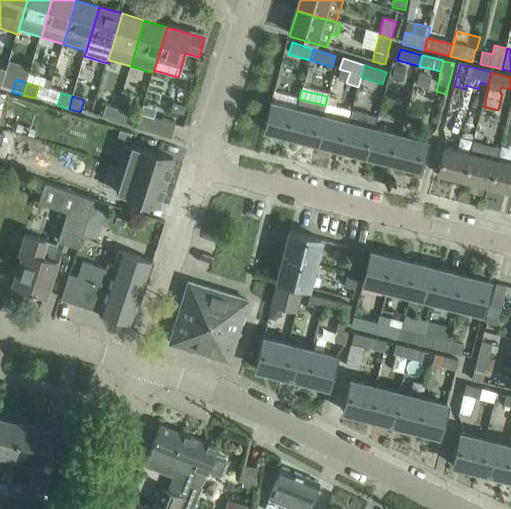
[(326,106),(300,100),(291,138),(316,144),(326,106)]
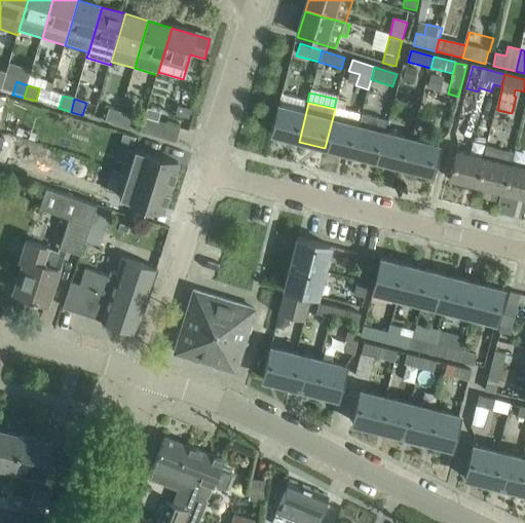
[(305,114),(278,107),(272,135),(298,142),(305,114)]
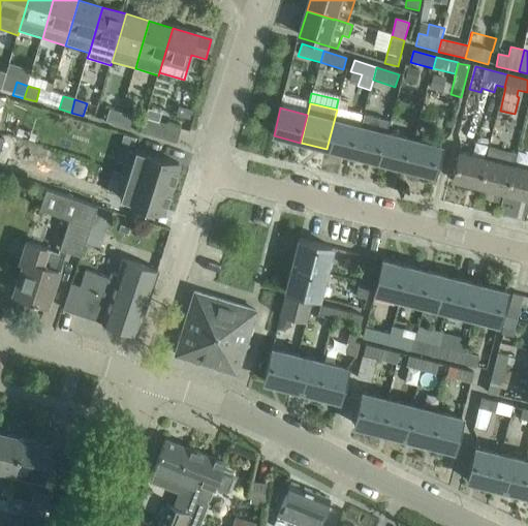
[(110,110),(106,123),(118,126),(121,114),(110,110)]
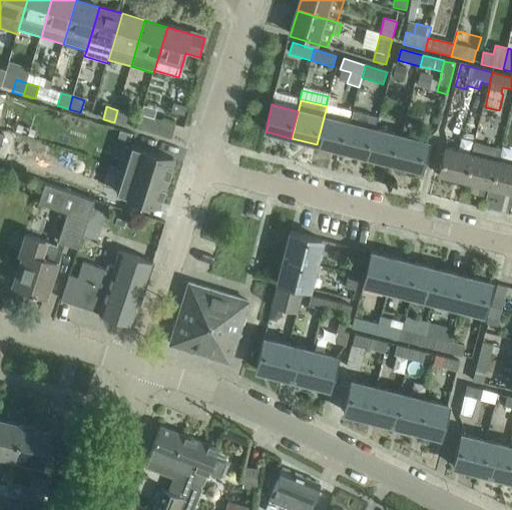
[(352,112),(327,106),(318,144),(343,151),(352,112)]
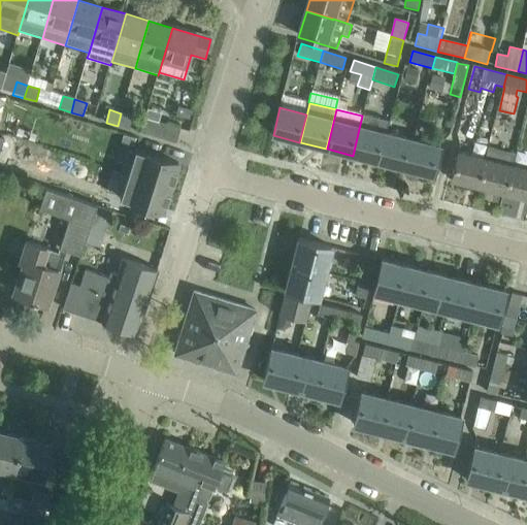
[(121,113),(118,126),(129,130),(133,117),(121,113)]
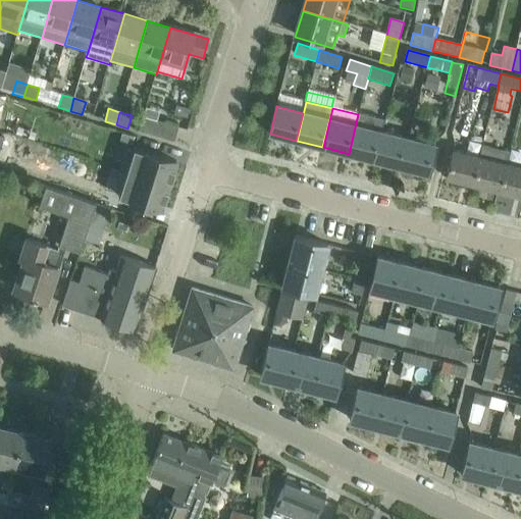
[(384,121),(359,115),(350,154),(376,161),(382,133),(381,133),(384,121)]
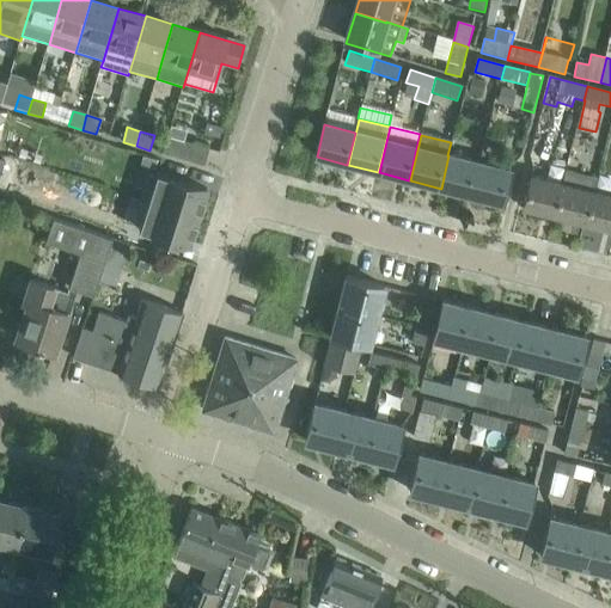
[(209,151),(169,139),(164,154),(205,167),(209,151)]
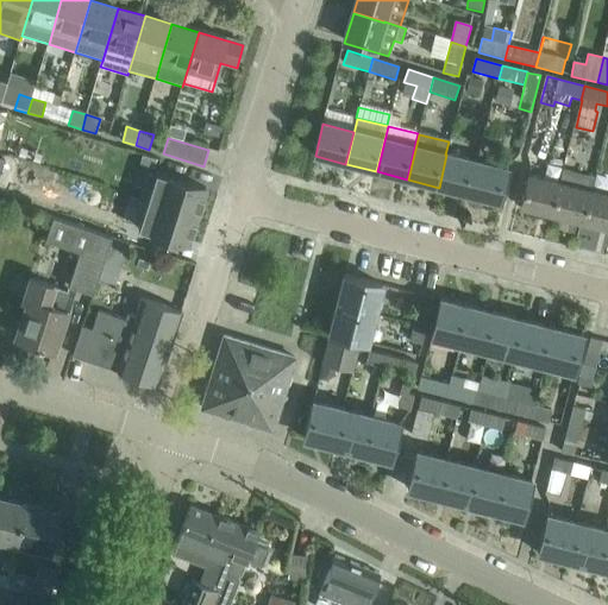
[(477,163),(446,155),(439,188),(469,195),(477,163)]
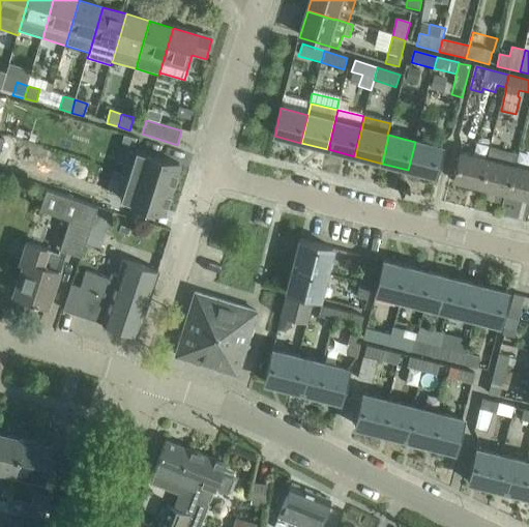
[(443,148),(415,142),(409,170),(436,177),(443,148)]
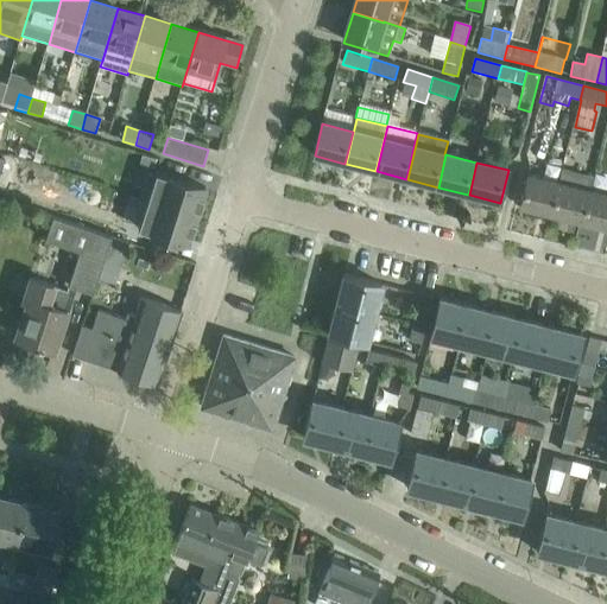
[(151,198),(200,214),(209,185),(159,170),(151,198)]
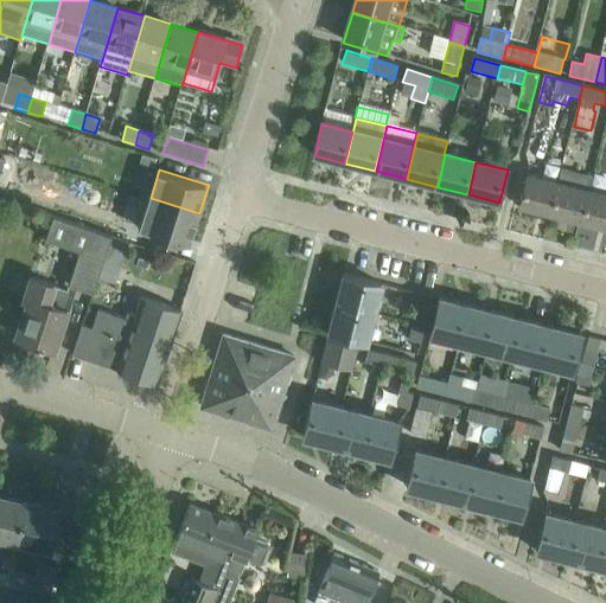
[(559,183),(550,216),(581,223),(589,191),(593,178),(592,178),(561,171),(559,183)]
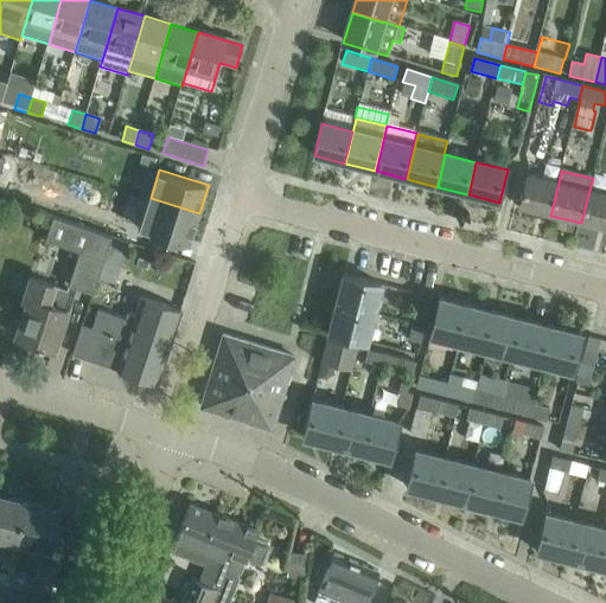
[(528,175),(524,185),(520,207),(550,216),(559,183),(528,175)]
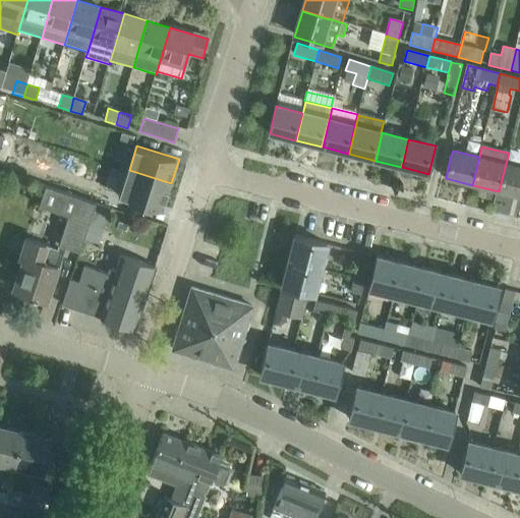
[(519,167),(506,164),(499,191),(519,196),(519,167)]
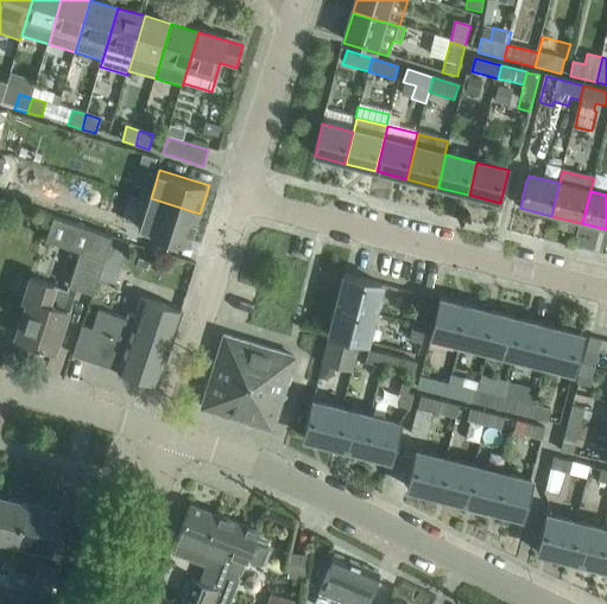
[(191,242),(200,214),(151,198),(141,227),(191,242)]
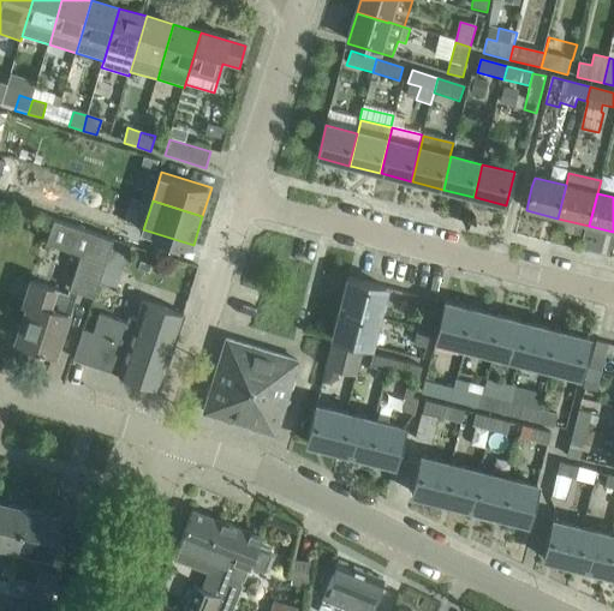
[(546,217),(512,214),(510,234),(543,238),(546,217)]
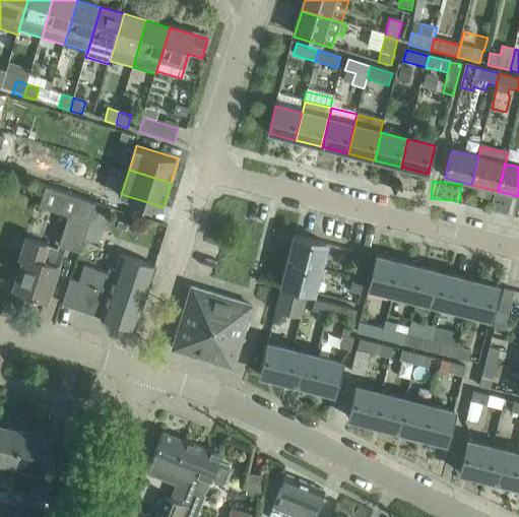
[(68,216),(59,246),(66,249),(80,253),(95,203),(46,187),(39,207),(68,216)]
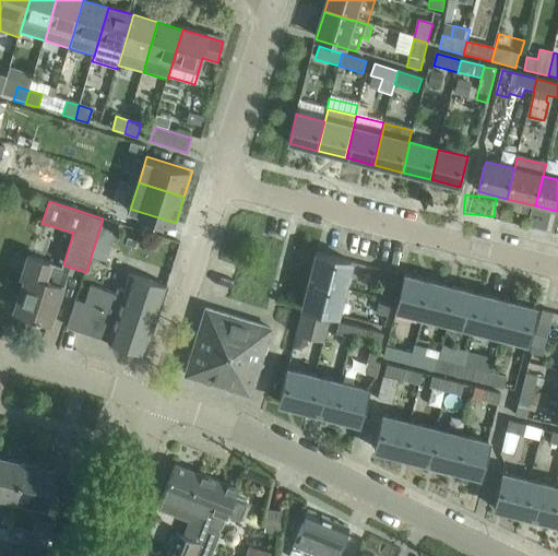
[(103,219),(92,257),(107,262),(119,224),(103,219)]
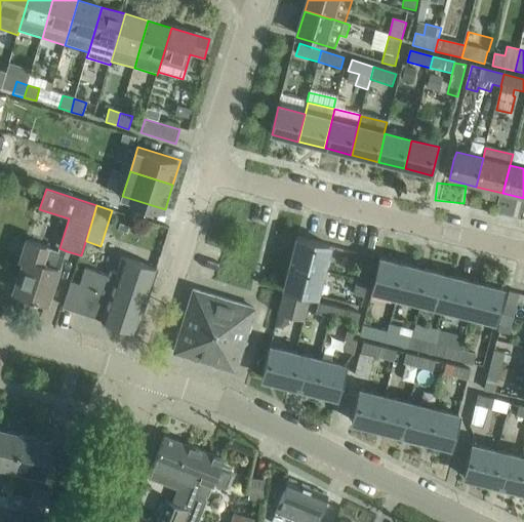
[(329,247),(297,239),(291,265),(323,273),(329,247)]
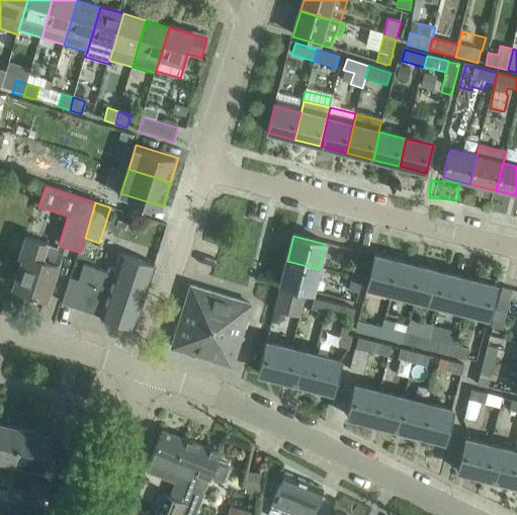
[(20,256),(24,257),(14,288),(31,293),(31,295),(36,296),(36,295),(47,298),(57,268),(59,269),(66,248),(59,245),(58,248),(26,238),(20,256)]
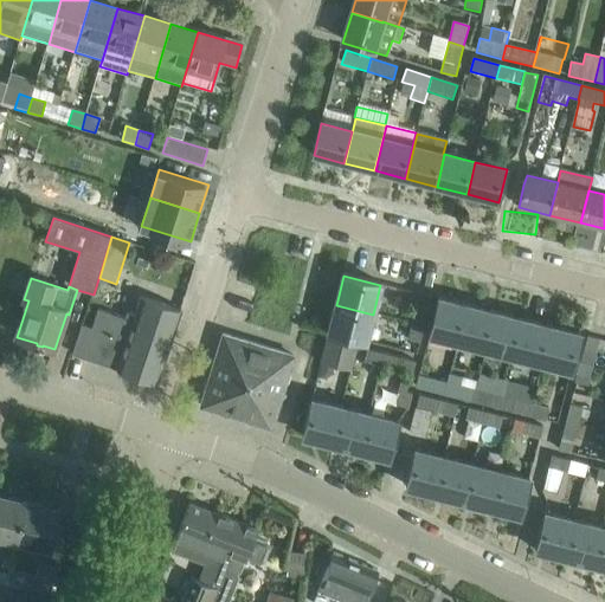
[(182,314),(141,298),(135,316),(117,371),(159,384),(182,314)]
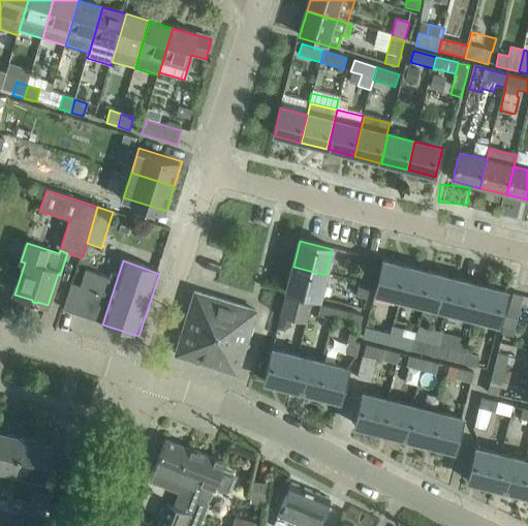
[(408,268),(383,261),(375,294),(400,300),(408,268)]
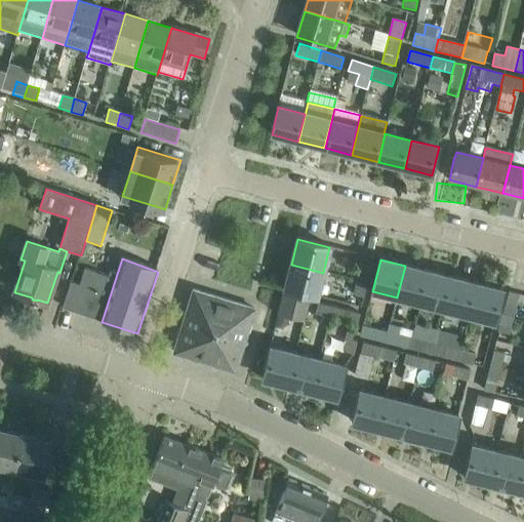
[(323,273),(291,265),(285,289),(317,297),(323,273)]
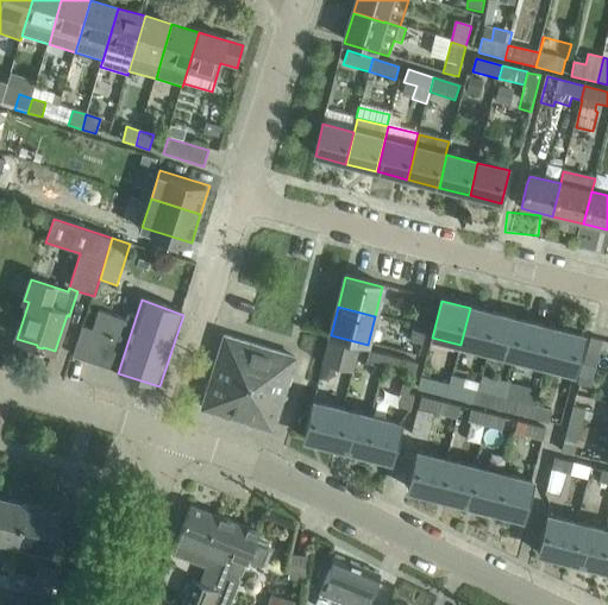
[(419,308),(414,325),(427,328),(432,312),(419,308)]
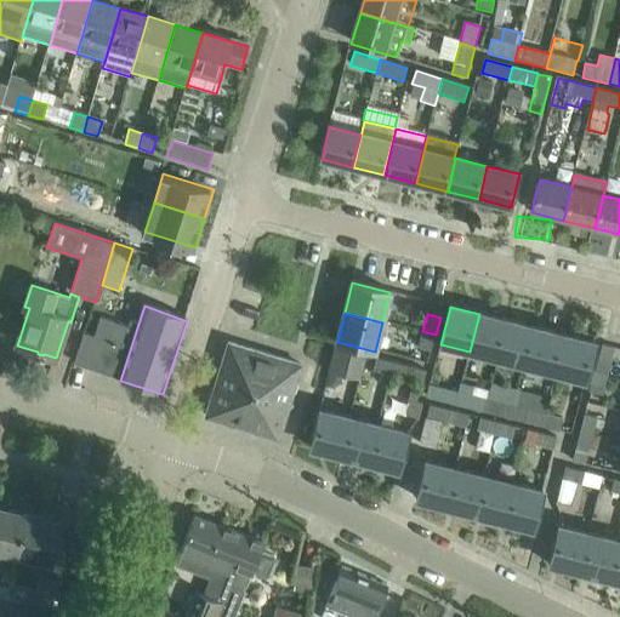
[(508,321),(479,314),(470,352),(499,359),(508,321)]
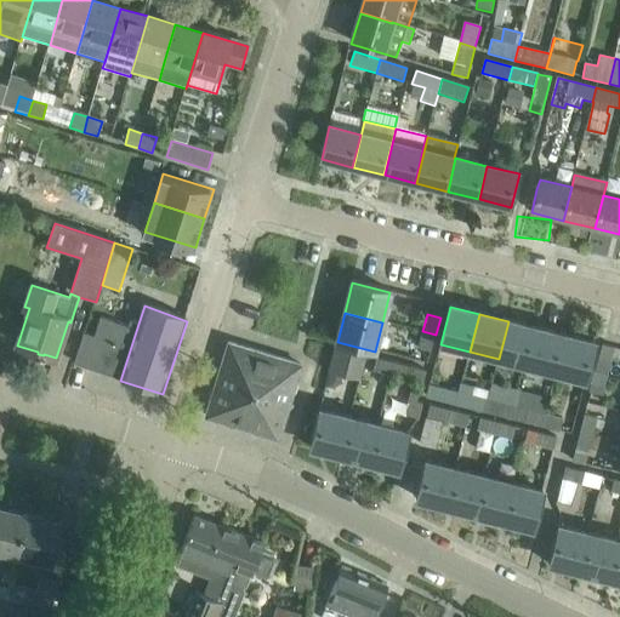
[(120,381),(138,324),(131,321),(129,327),(101,319),(94,338),(85,335),(75,364),(120,381)]
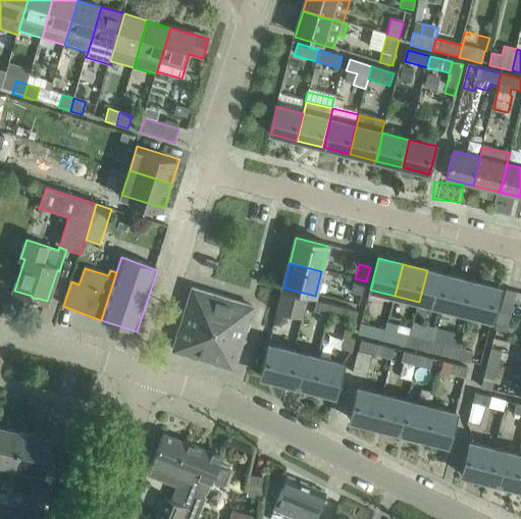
[(452,276),(427,270),(419,302),(444,309),(452,276)]
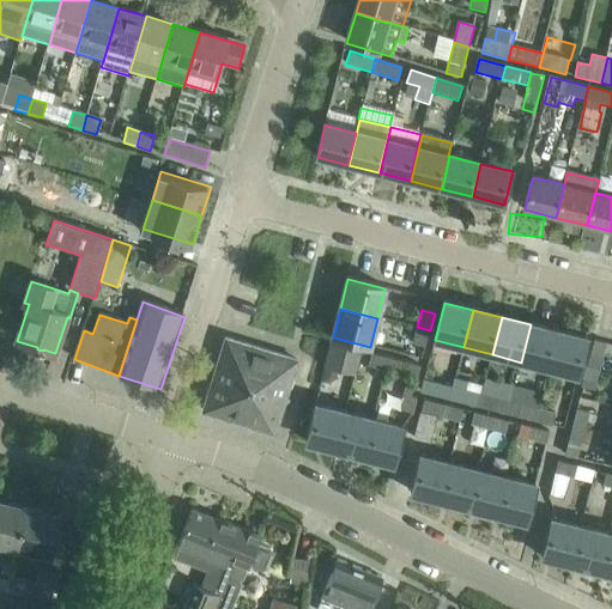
[(559,332),(531,324),(521,363),(550,370),(559,332)]
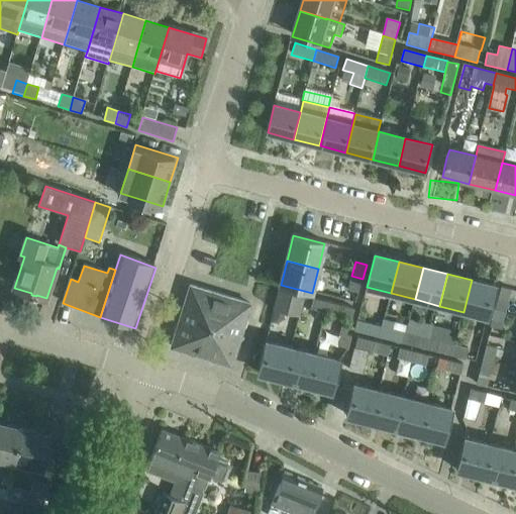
[(363,279),(351,277),(347,291),(358,293),(363,279)]
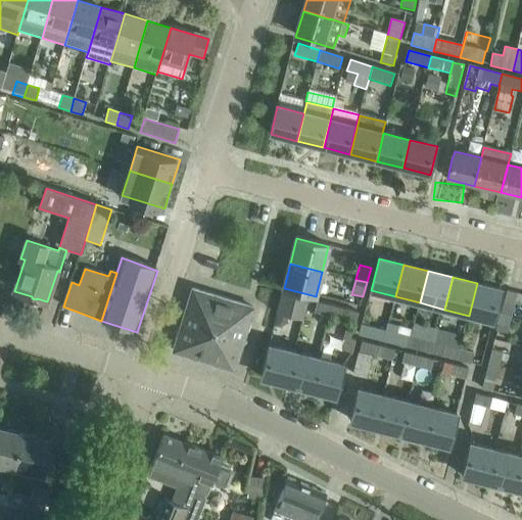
[(502,290),(477,283),(469,316),(493,322),(502,290)]
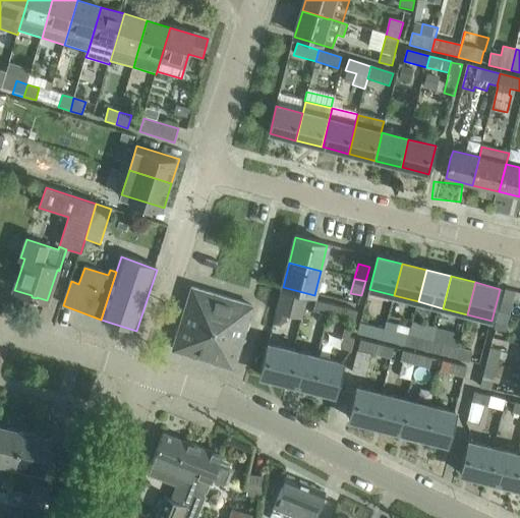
[(233,370),(252,307),(192,289),(173,351),(233,370)]
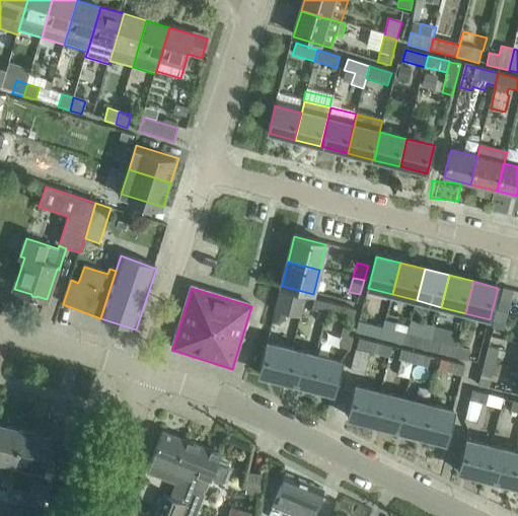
[(513,292),(503,289),(497,313),(507,316),(513,292)]
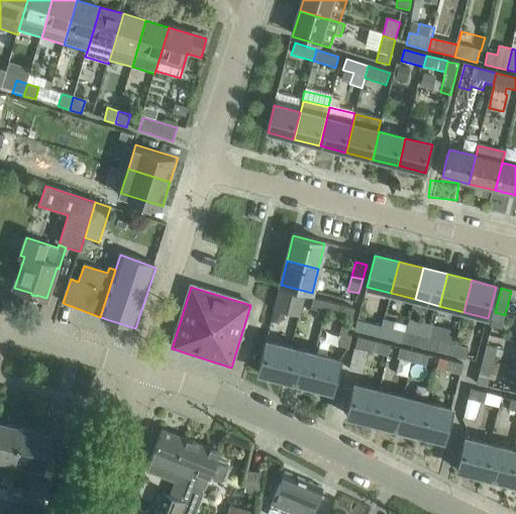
[(306,298),(280,291),(272,322),(278,324),(284,321),(286,314),(300,318),(306,298)]
